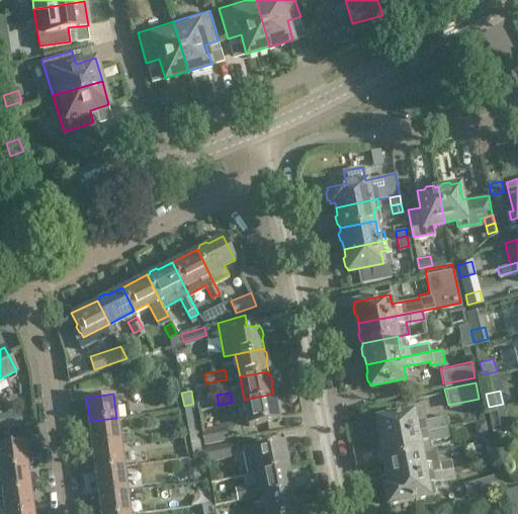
[(273,396),(273,394),(244,400),(249,423),(277,418),(275,407),(276,404),(275,398),(273,396)]
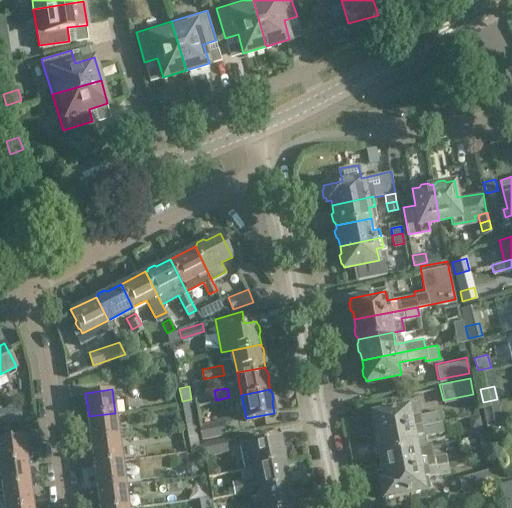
[(191,399),(182,401),(184,413),(194,411),(191,399)]
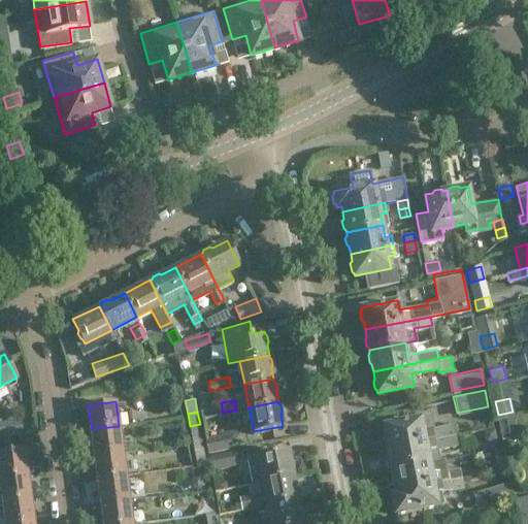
[(419,418),(384,425),(385,428),(383,431),(384,438),(387,439),(388,447),(454,434),(452,425),(434,428),(431,413),(419,415),(419,418)]
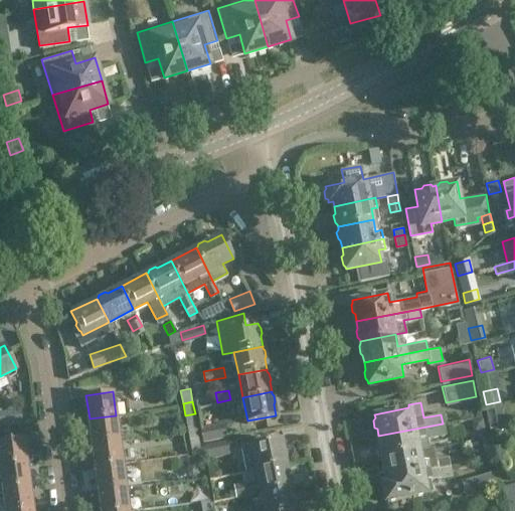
[(21,421),(20,408),(1,410),(2,423),(21,421)]
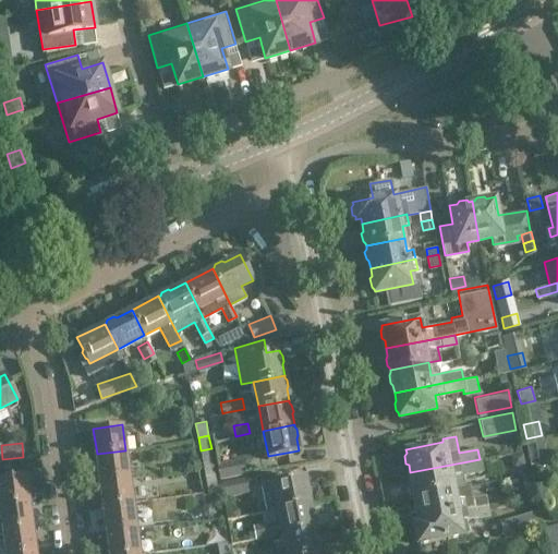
[(211,448),(201,450),(203,464),(214,461),(211,448)]
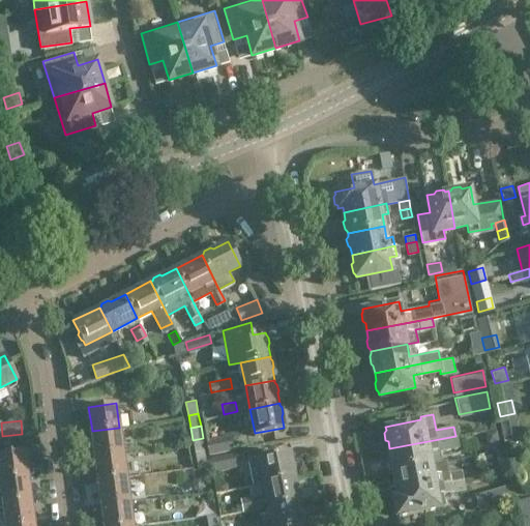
[(519,436),(517,427),(501,430),(503,440),(519,436)]
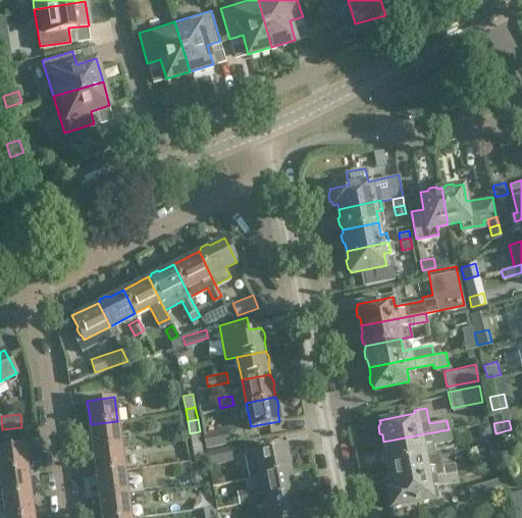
[(120,445),(117,421),(91,424),(94,448),(120,445)]
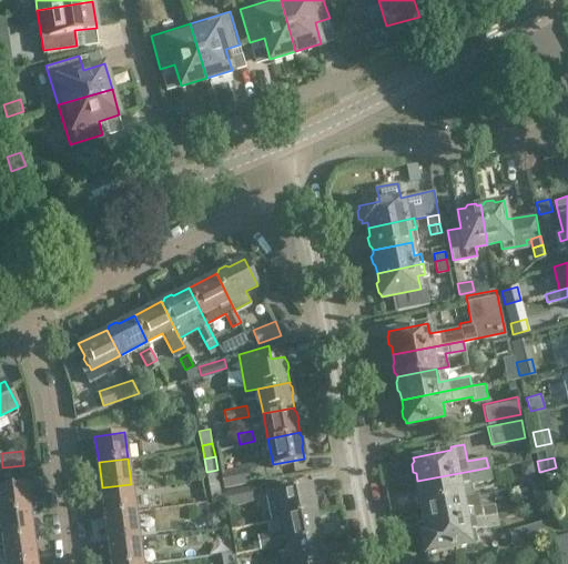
[(531,460),(519,462),(521,469),(526,472),(534,471),(531,460)]
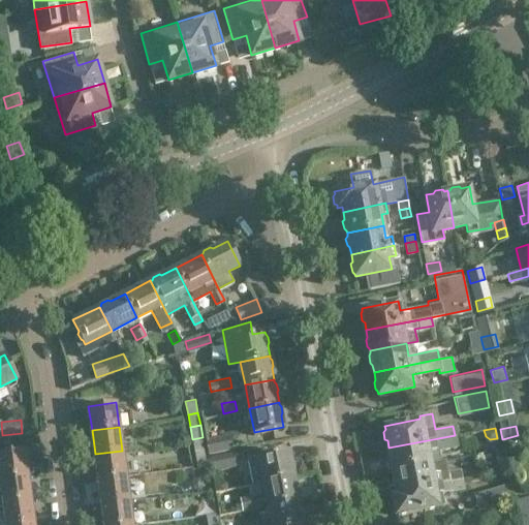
[(230,446),(227,432),(204,436),(207,452),(230,446)]
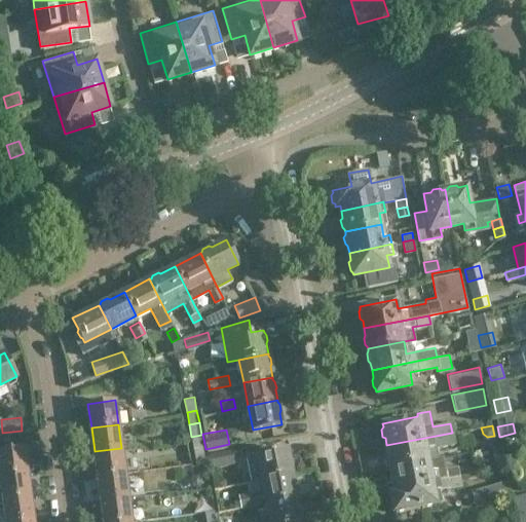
[(452,433),(386,445),(388,452),(386,455),(387,461),(390,463),(390,467),(437,457),(435,446),(454,443),(452,433)]
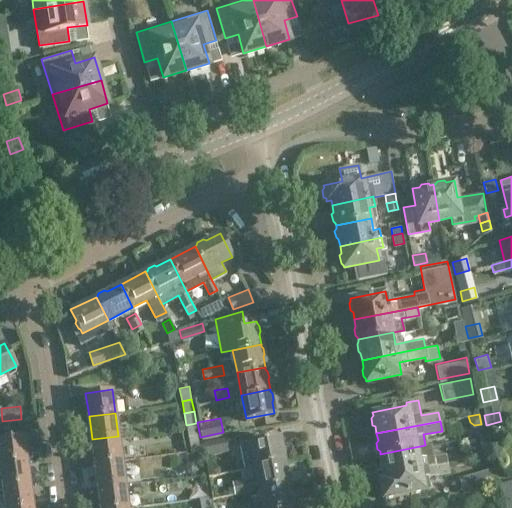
[(196,423),(186,425),(188,437),(198,436),(196,423)]
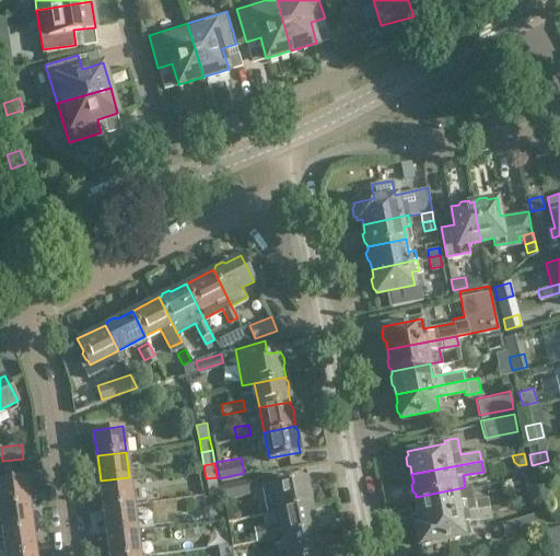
[(0,505),(28,501),(25,475),(0,478),(0,505)]
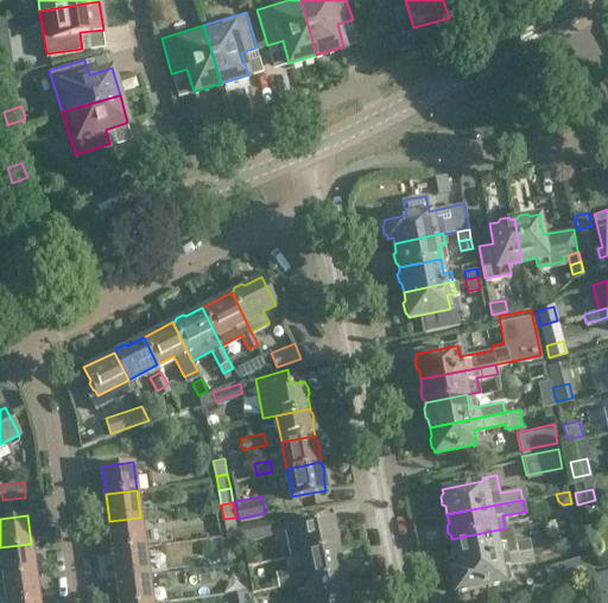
[(144,545),(140,518),(109,521),(113,550),(144,545)]
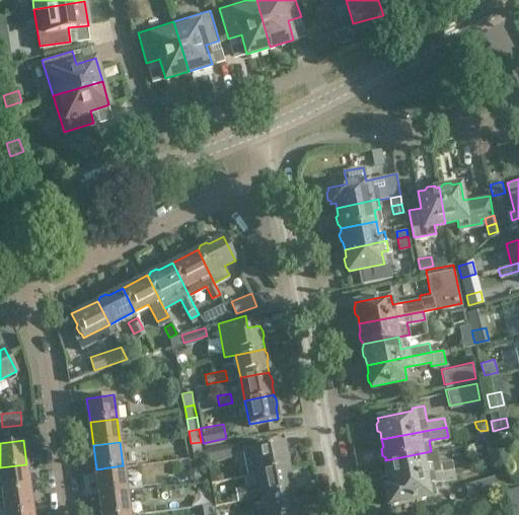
[(203,454),(201,442),(191,443),(194,456),(203,454)]
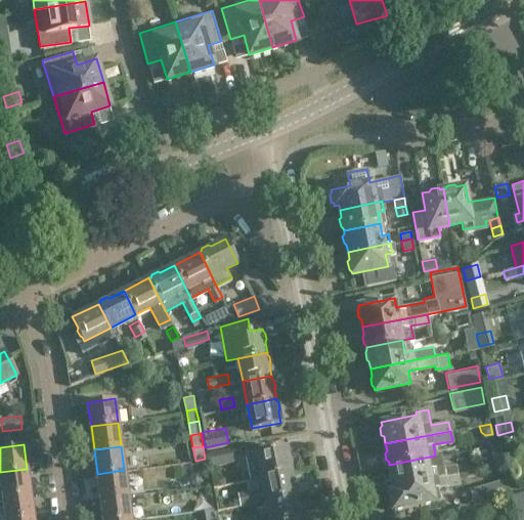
[(208,466),(231,462),(229,446),(205,451),(208,466)]
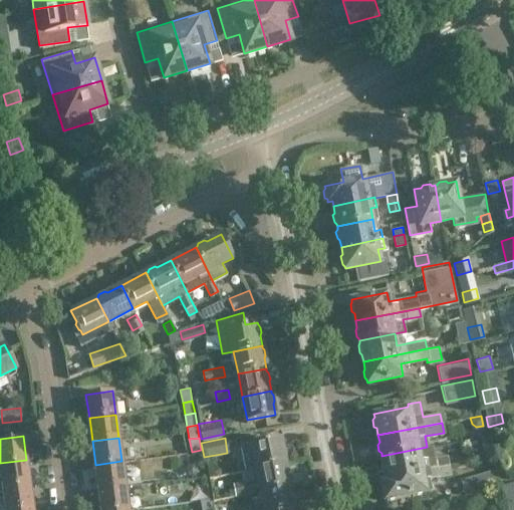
[(246,469),(256,467),(284,461),(282,452),(283,449),(282,443),(280,441),(280,438),(241,446),(246,469)]
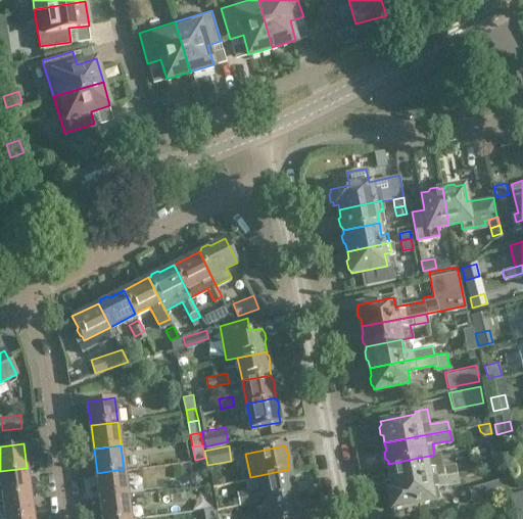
[(434,455),(388,464),(389,466),(387,469),(388,475),(391,477),(392,484),(458,472),(456,462),(436,466),(434,455)]
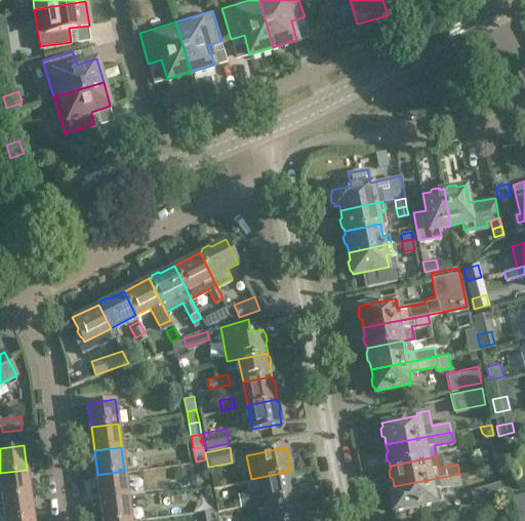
[(0,476),(3,496),(30,493),(27,470),(0,473),(0,476)]
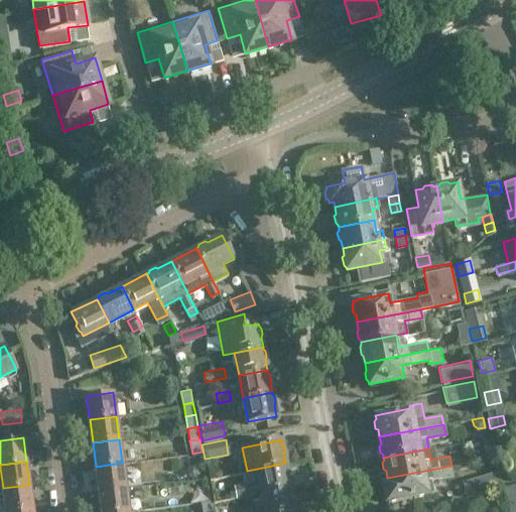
[(125,486),(122,463),(96,467),(99,490),(125,486)]
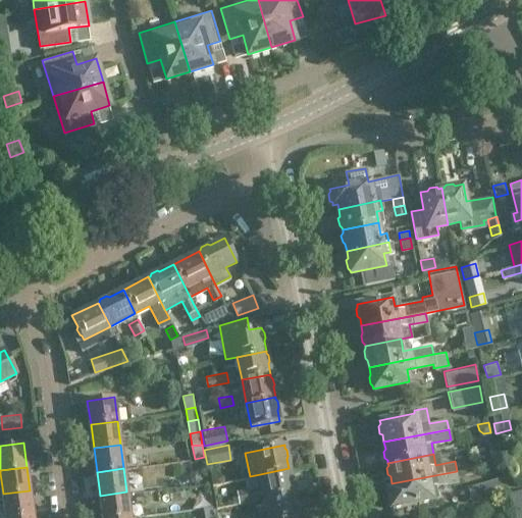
[(262,484),(248,487),(249,490),(251,500),(264,498),(294,491),(292,481),(293,478),(292,472),(290,470),(289,468),(260,474),(262,484)]
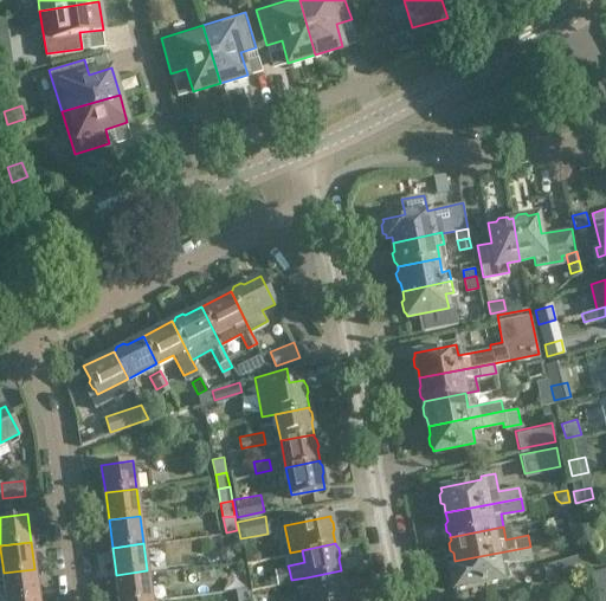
[(255,545),(250,549),(255,556),(259,554),(255,545)]
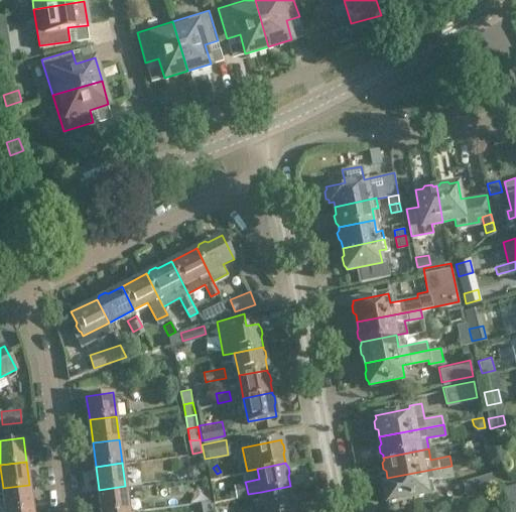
[(436,490),(434,479),(454,475),(452,466),(387,478),(388,482),(383,483),(384,486),(382,489),(384,496),(386,497),(387,500),(436,490)]
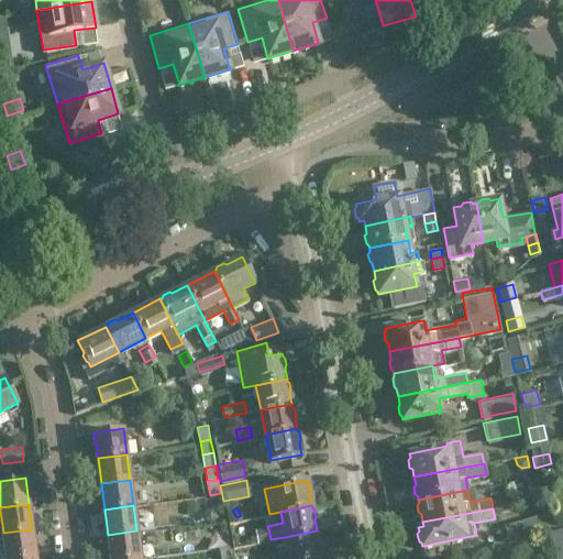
[(508,540),(548,529),(542,512),(504,523),(508,540)]
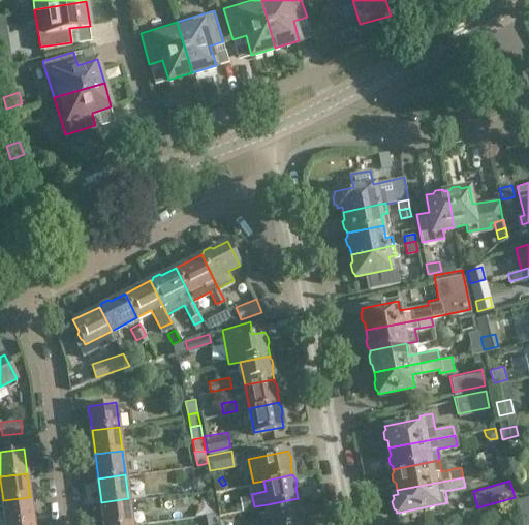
[(251,494),(240,496),(242,510),(254,506),(252,497),(251,494)]
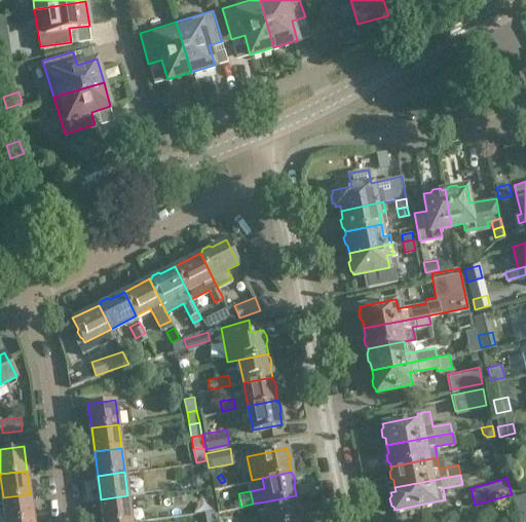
[(6,521),(33,518),(30,494),(3,497),(6,521)]
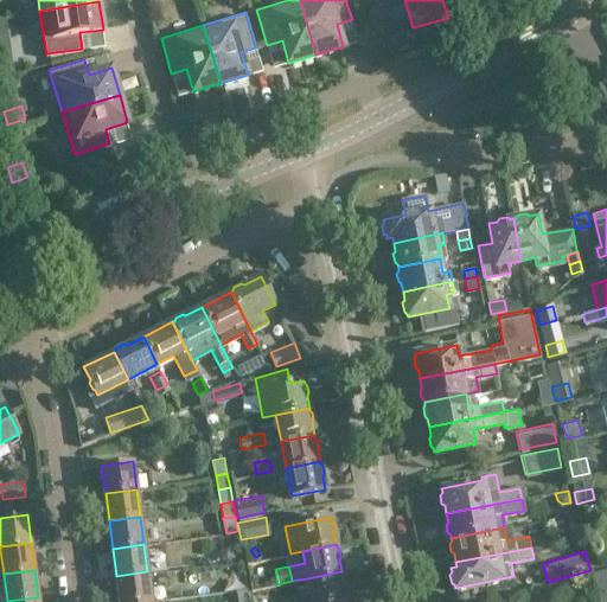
[(126,601),(151,599),(147,571),(116,576),(119,601),(126,601)]
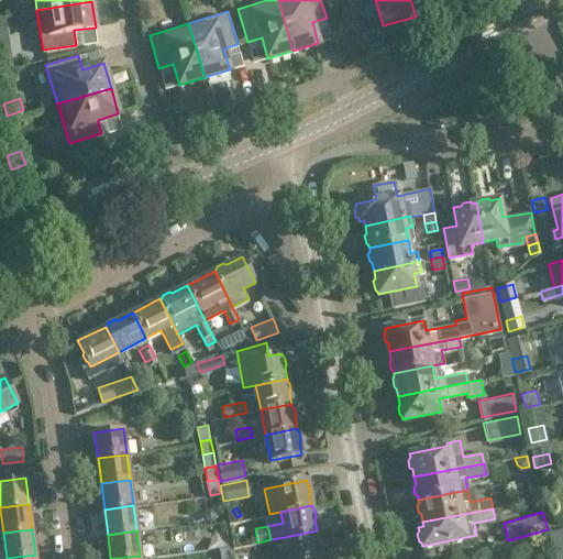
[(319,535),(317,533),(317,530),(285,537),(289,558),(302,558),(321,556),(319,544),(320,541),(319,535)]
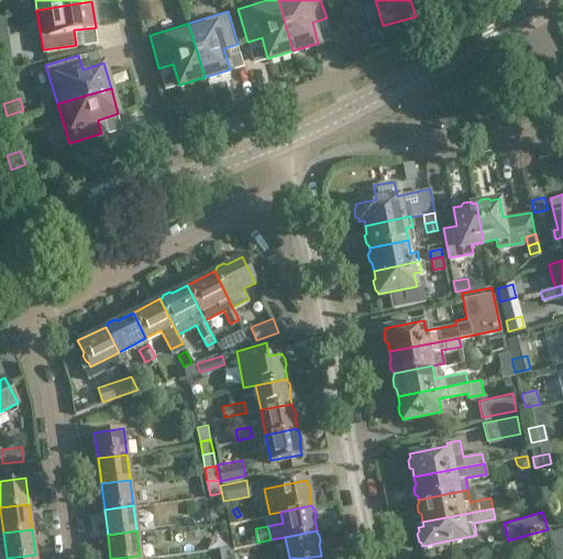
[(221,558),(229,558),(232,558),(230,546),(219,548),(221,558)]
